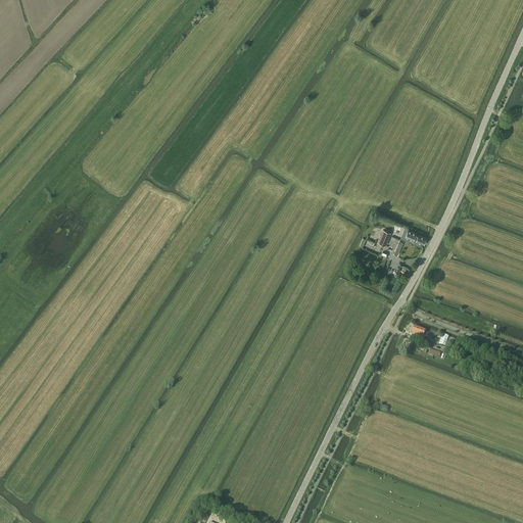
[(385,245),(391,233),(383,229),(377,242),(385,245)]
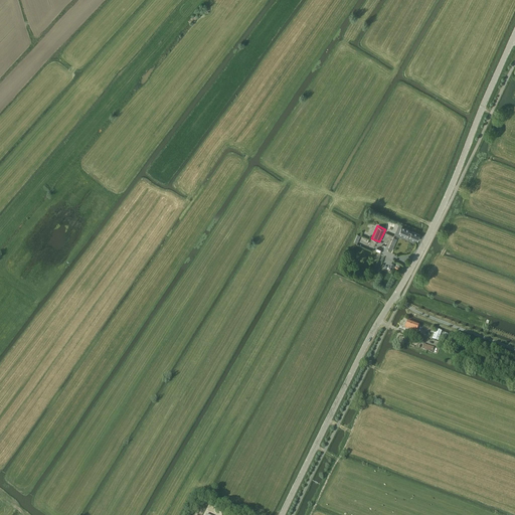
[(401,226),(401,227),(398,233),(406,236),(406,235),(408,236),(408,237),(416,241),(418,237),(419,236),(419,235),(419,234),(411,231),(410,232),(408,231),(409,230),(401,226)]
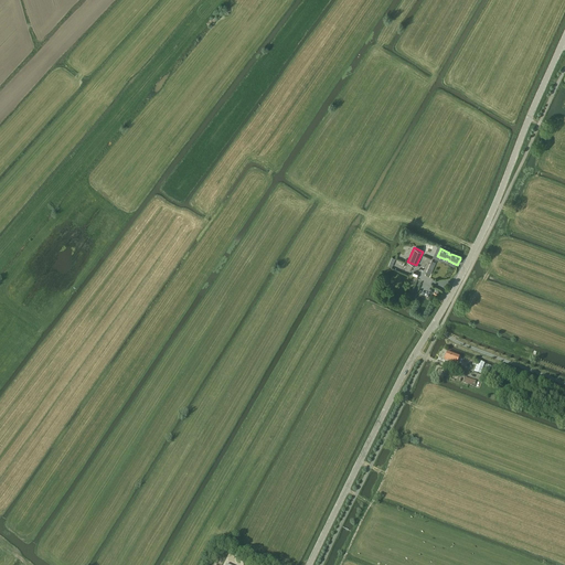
[(444,361),(456,365),(459,356),(447,352),(444,361)]
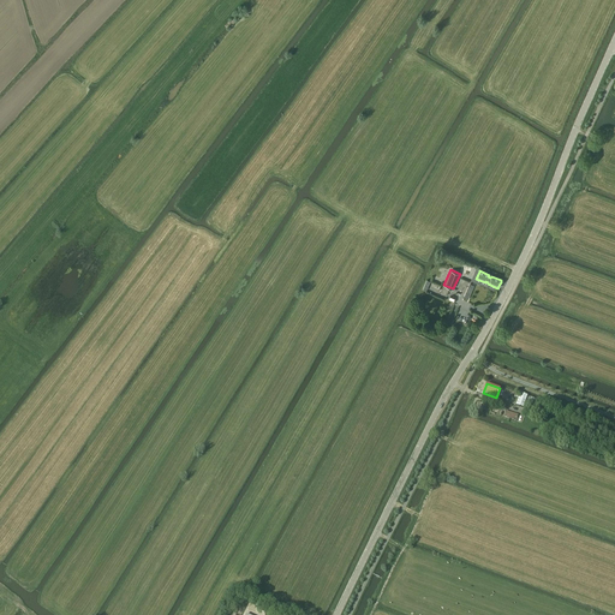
[(523,408),(527,396),(520,393),(515,405),(523,408)]
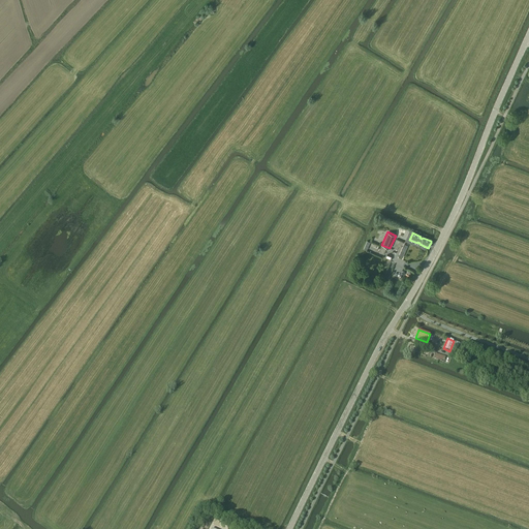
[(445,358),(435,353),(434,359),(444,363),(445,358)]
